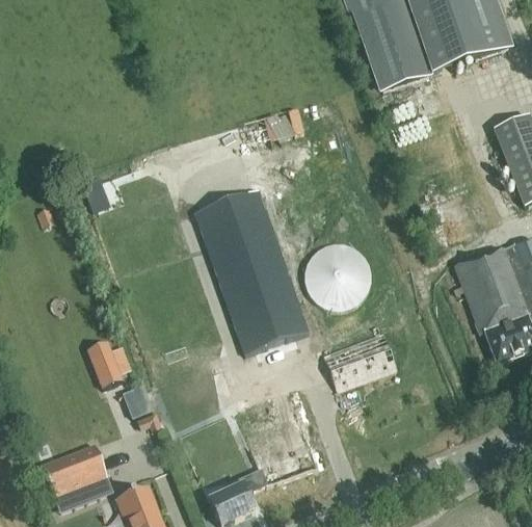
[(348,0),(380,93),(508,48),(491,0),(348,0)]
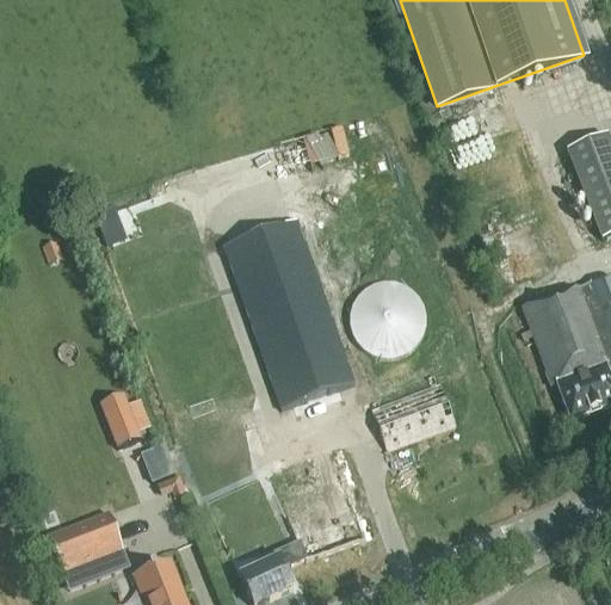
[(602,239),(610,234),(610,143),(608,133),(567,149),(602,239)]
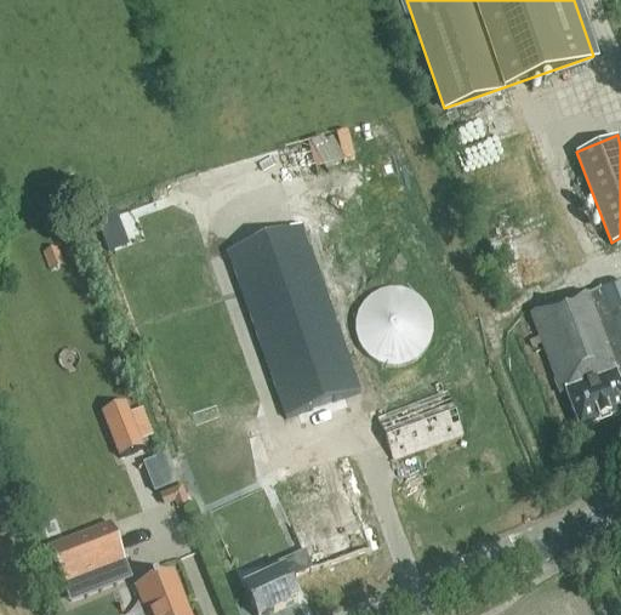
[(302,222),(226,249),(284,414),(360,387),(302,222)]
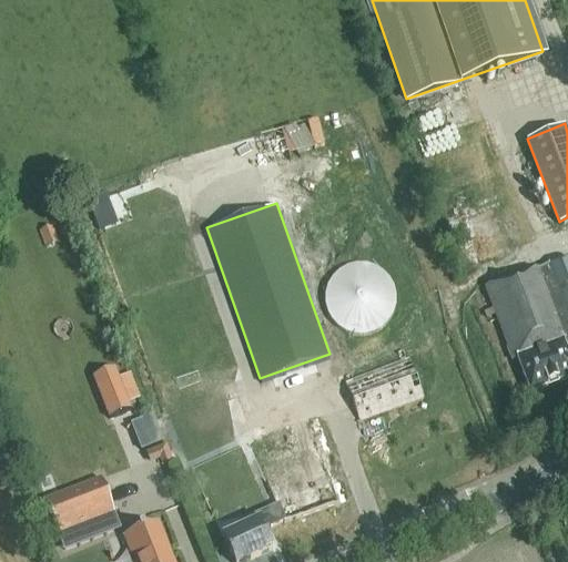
[(567,254),(498,281),(493,265),(480,269),(514,355),(517,354),(530,387),(567,373),(567,353),(561,336),(567,334),(567,254)]
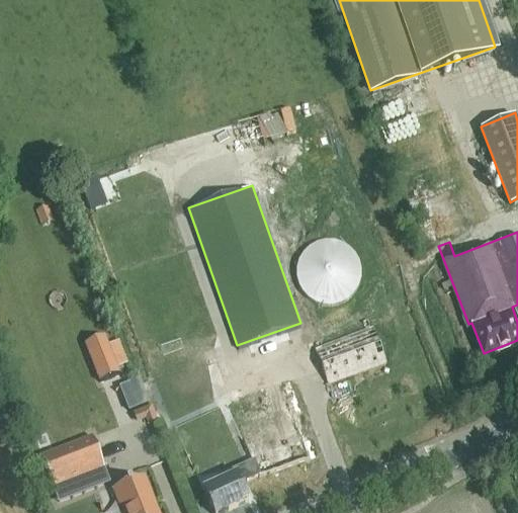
[(297,259),(295,269),(297,279),(301,288),(310,295),(318,301),(328,302),(338,301),(347,295),(354,288),(359,279),(360,269),(358,259),(354,251),(347,244),(338,239),(328,237),(318,239),(310,244),(301,251),(297,259)]
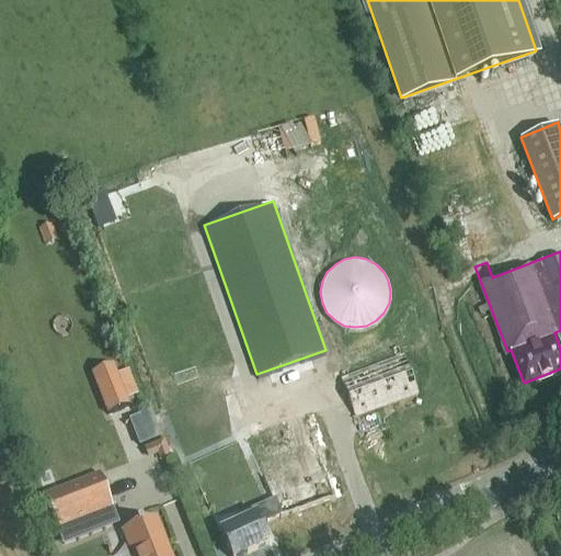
[(419,389),(403,350),(341,374),(362,429),(382,421),(376,406),(419,389)]
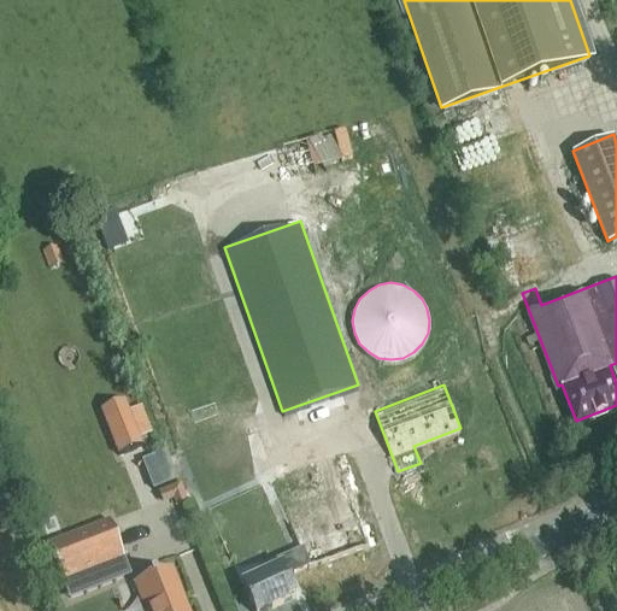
[(310,564),(371,541),(339,451),(275,471),(259,424),(197,445),(216,506),(282,482),(304,544),(272,557),(276,563),(242,579),(257,610),(297,592),(288,571),(310,563),(310,564)]
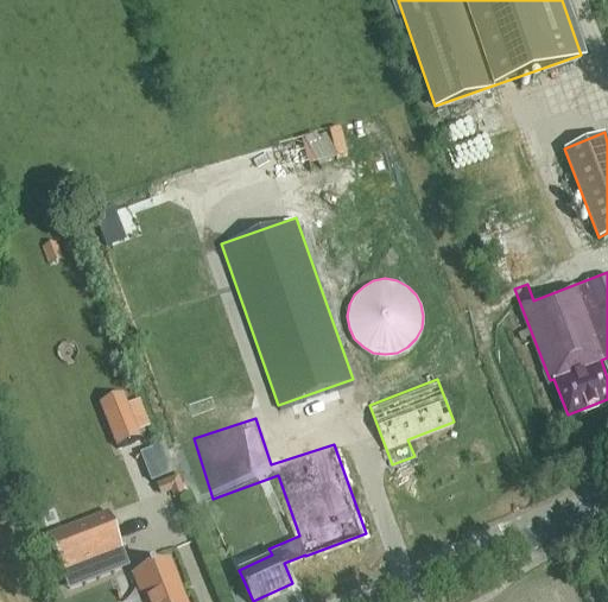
[(169,461),(157,464),(163,483),(175,480),(169,461)]
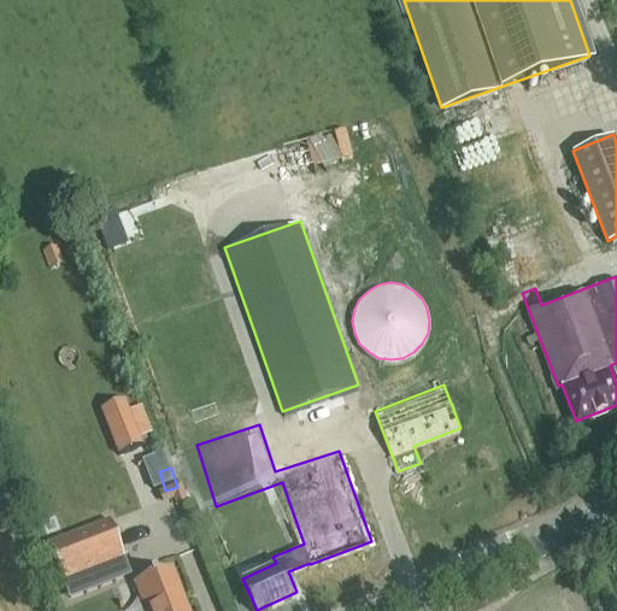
[(107,515),(45,540),(60,577),(123,552),(107,515)]
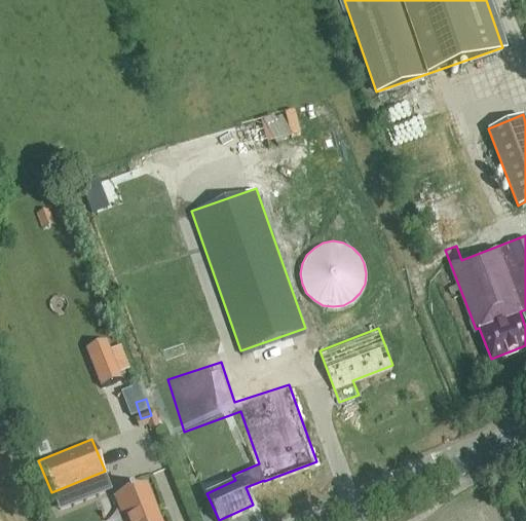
[(114,494),(124,520),(161,520),(147,481),(114,494)]
